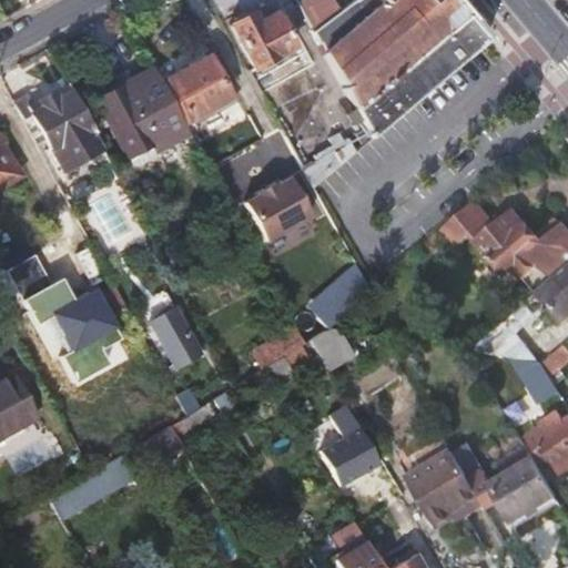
[(294,0),(311,31),(351,0),(294,0)]
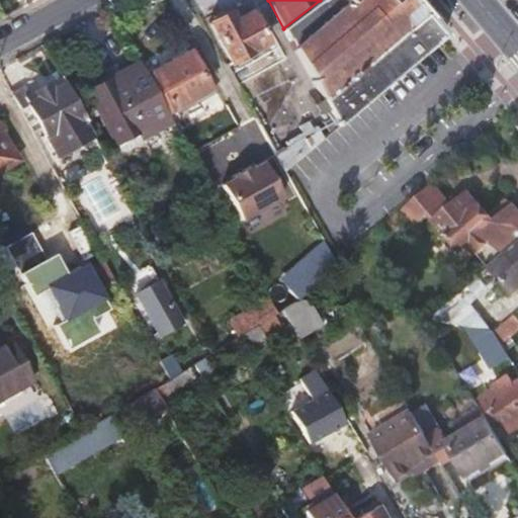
[(444,34),(414,0),(320,0),(283,28),(337,125),(444,34)]
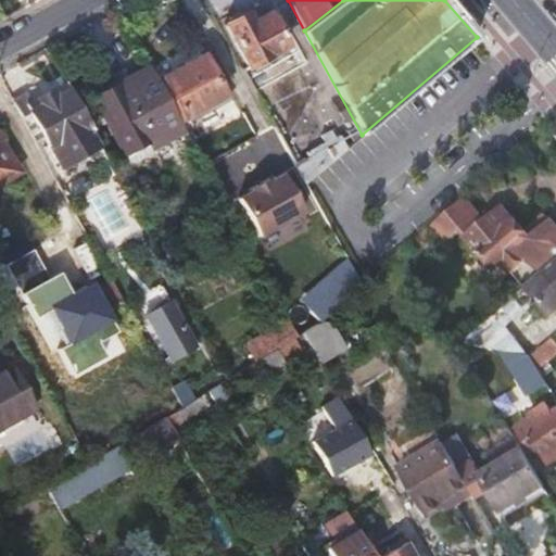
[(264,2),(249,10),(253,19),(268,11),(264,2)]
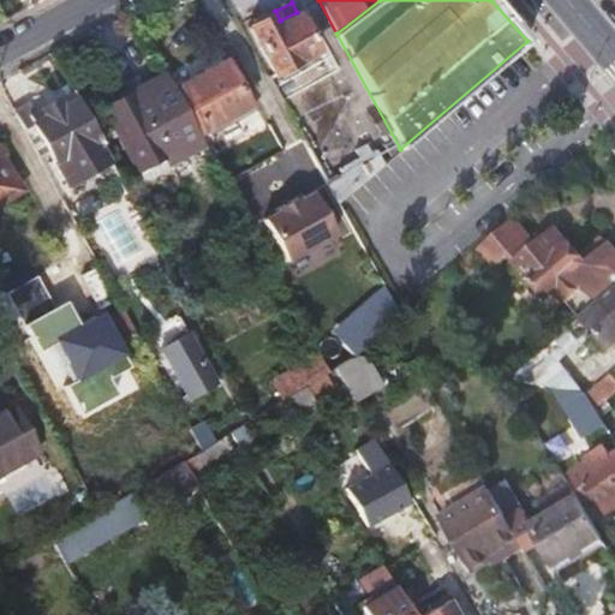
[(318,51),(297,12),(280,21),(275,11),(248,24),(274,75),(318,51)]
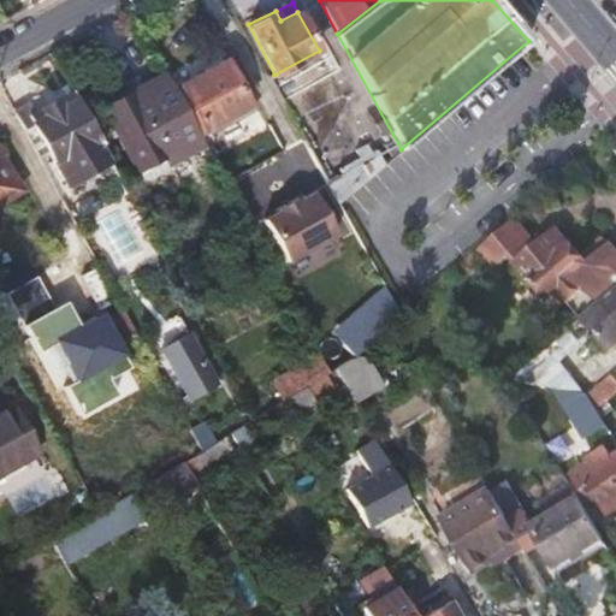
[(224,58),(172,87),(199,135),(250,107),(224,58)]
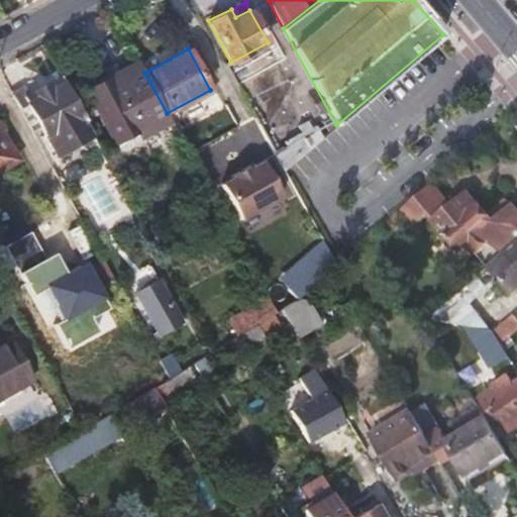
[(141,138),(171,122),(167,113),(144,73),(137,62),(85,90),(113,143),(136,130),(141,138)]
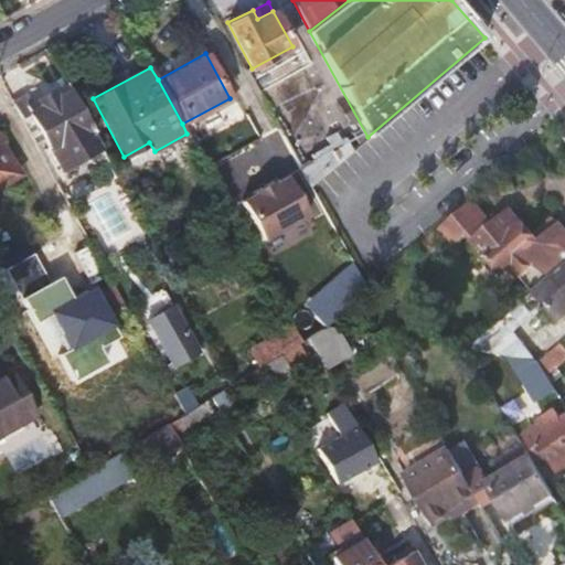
[(60,167),(98,145),(68,89),(56,96),(54,93),(36,103),(38,106),(33,108),(27,95),(12,103),(35,144),(44,139),(60,167)]
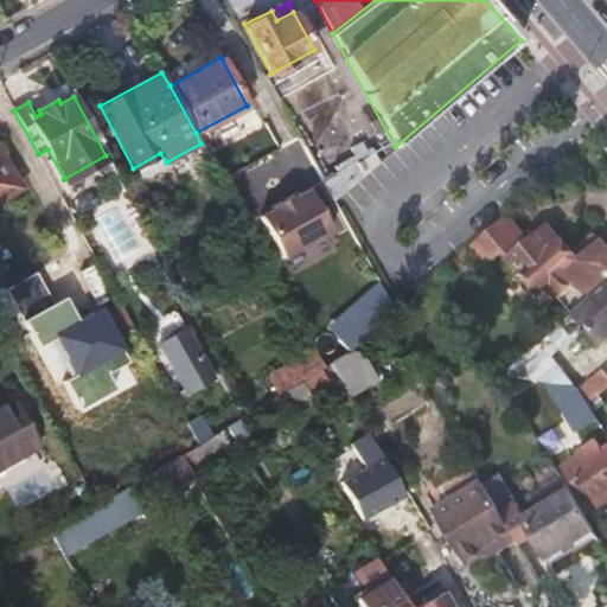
[(370,146),(323,180),(332,199),(379,160),(370,146)]
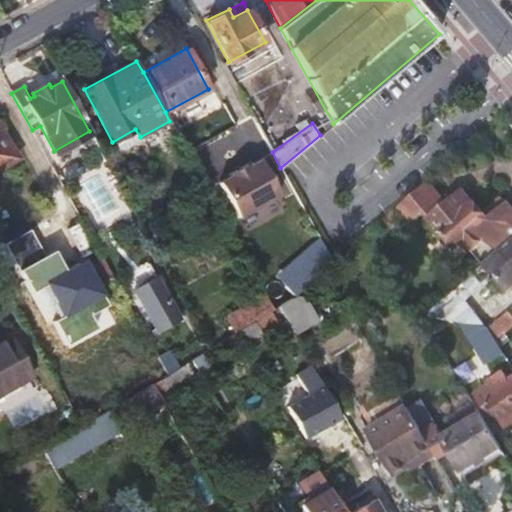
[(0,168),(16,160),(0,131),(0,168)]
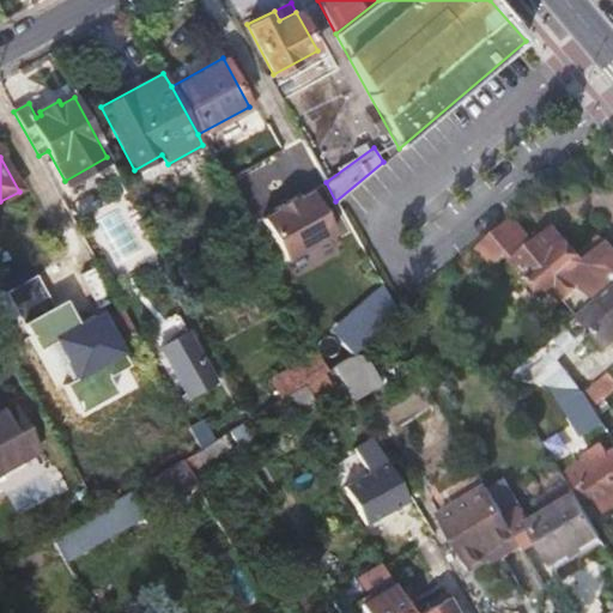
[(274,207),(261,216),(284,258),(333,230),(309,187),(296,196),(296,194),(274,206),(274,207)]
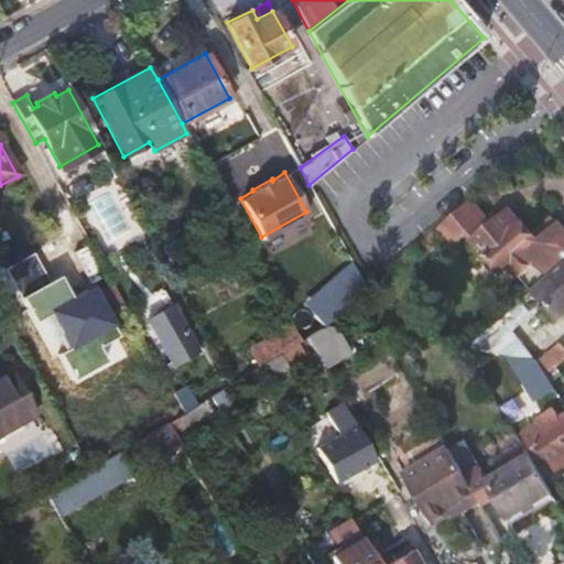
[(522,274),(535,290),(563,264),(563,228),(553,216),(533,232),(513,208),(495,225),(473,198),(440,227),(455,245),(468,234),(501,273),(508,268),(517,279),(522,274)]
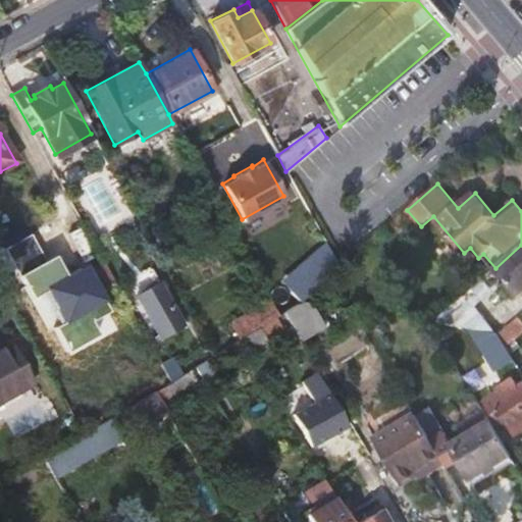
[(280,280),(297,302),(304,297),(338,268),(324,242),(280,280)]
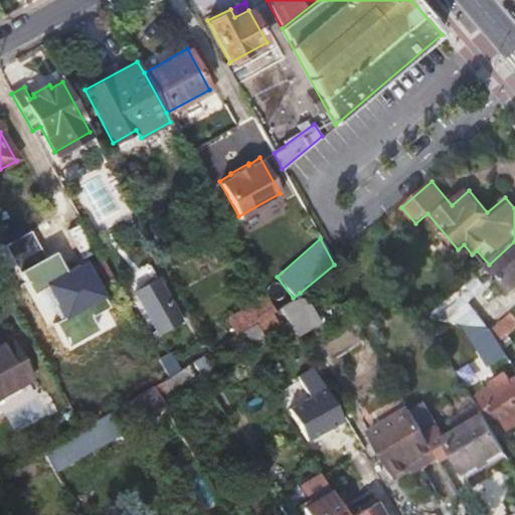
[(514,241),(489,265),(487,266),(513,296),(514,294),(514,241)]
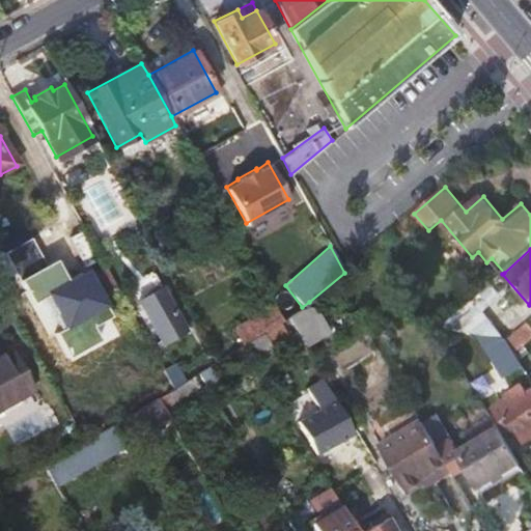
[(140,295),(162,344),(190,332),(168,282),(140,295)]
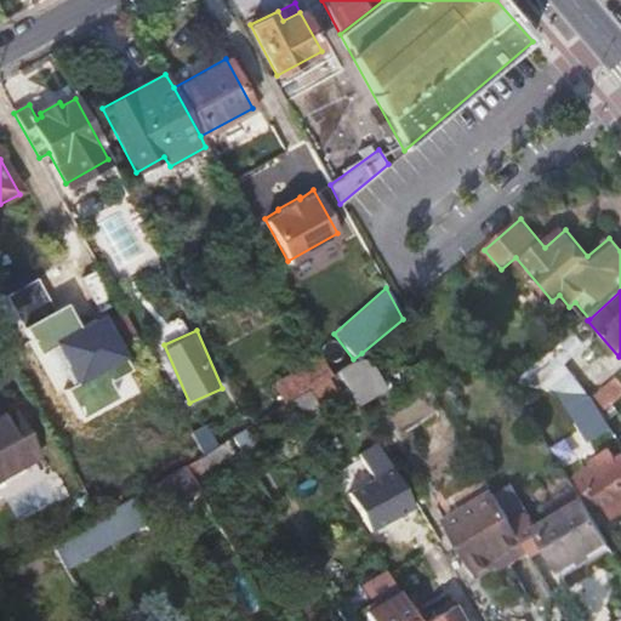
[(593,397),(553,351),(514,385),(556,391),(557,392),(593,397)]
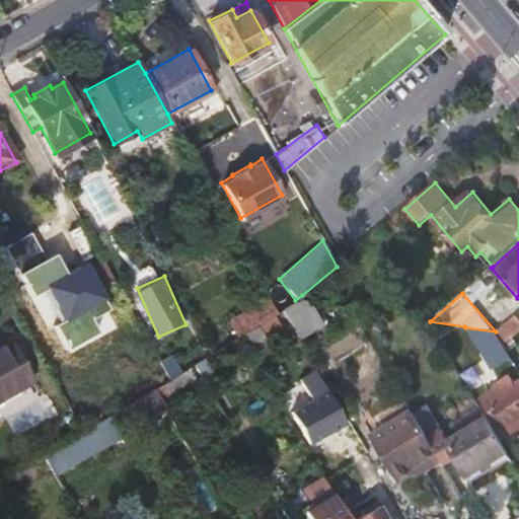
[(320,322),(308,302),(295,300),(291,303),(281,310),(297,337),(320,322)]
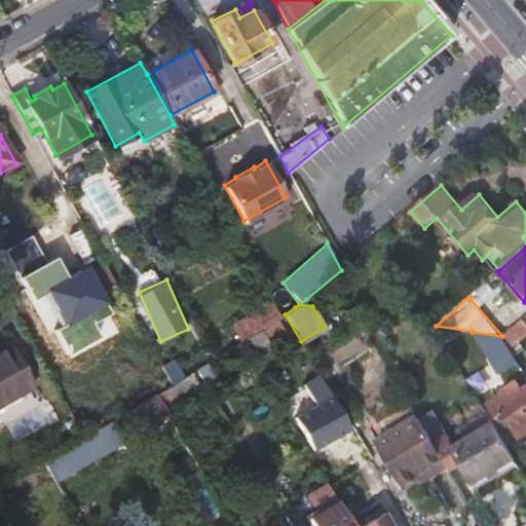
[(282,354),(302,343),(301,341),(285,314),(280,316),(240,340),(250,354),(273,341),(282,354)]
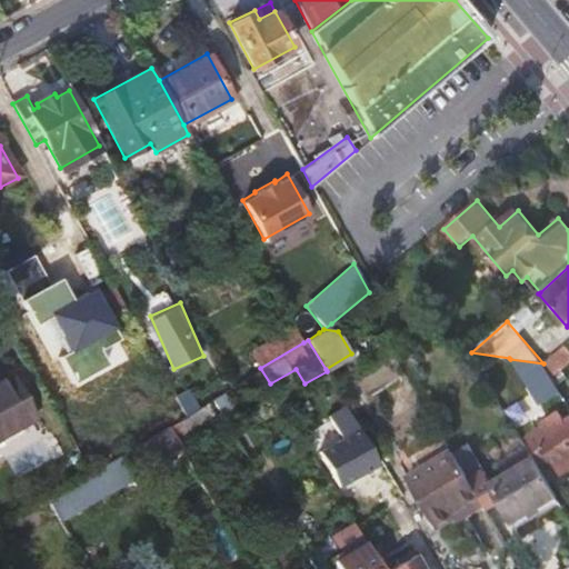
[(568,365),(568,349),(565,345),(543,363),(556,377),(568,365)]
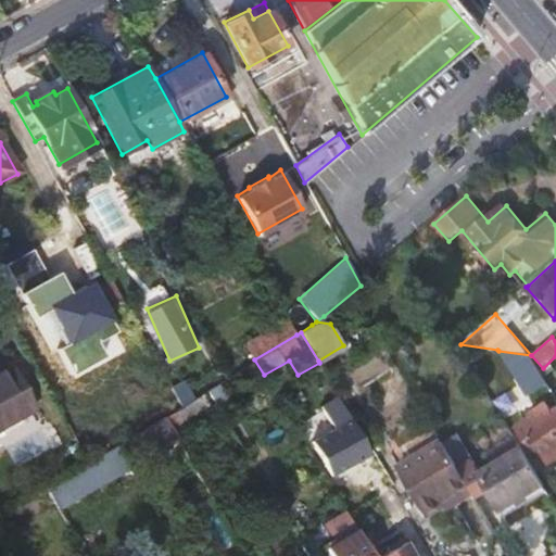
[(526,394),(547,383),(531,355),(498,351),(526,394)]
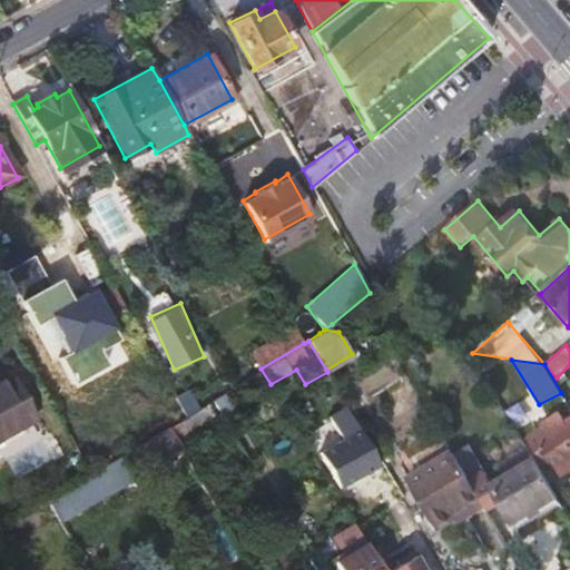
[(0,439),(35,421),(9,375),(0,379),(0,439)]
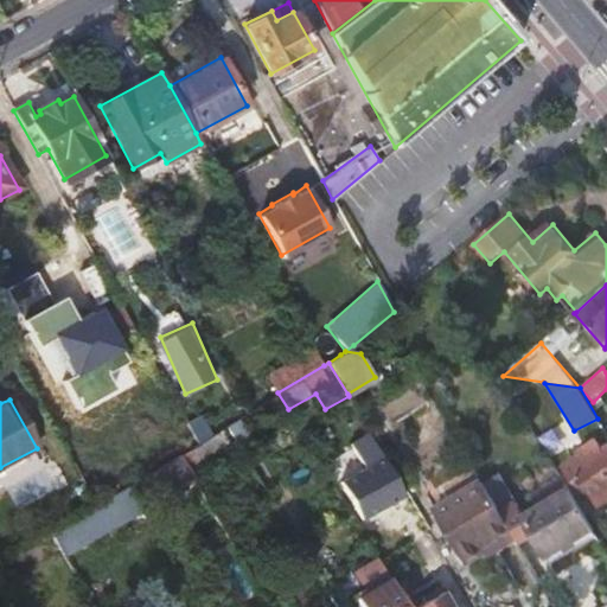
[(254,426),(246,413),(225,425),(234,438),(254,426)]
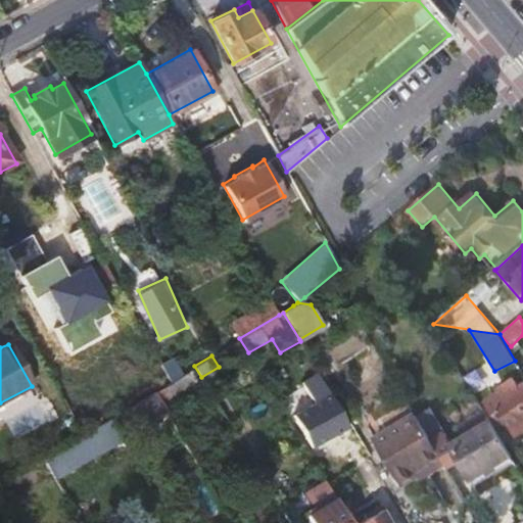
[(200,387),(189,369),(181,374),(170,381),(153,390),(161,403),(188,386),(191,392),(200,387)]
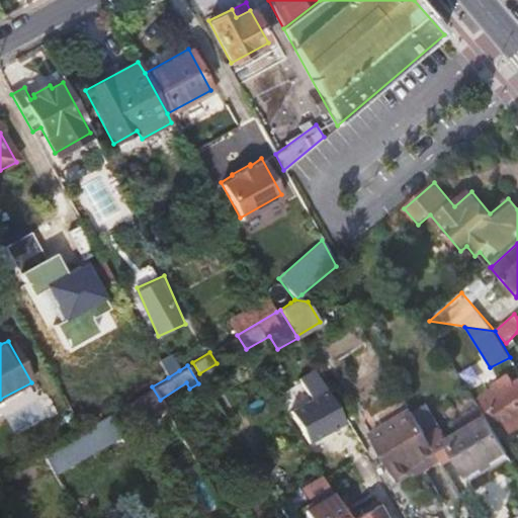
[(312,370),(298,378),(311,399),(288,412),(309,444),(344,423),(312,370)]
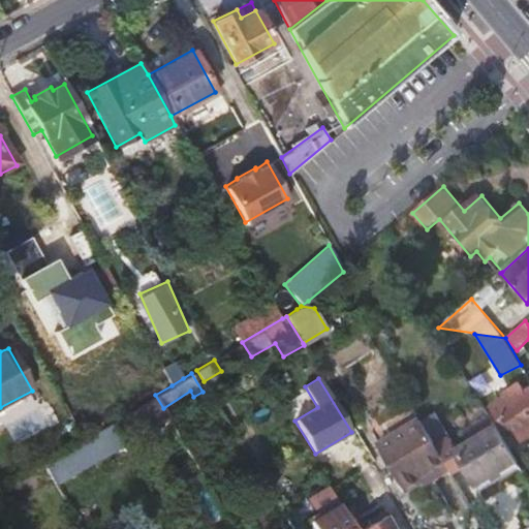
[(519,443),(528,437),(528,389),(526,392),(521,382),(503,393),(505,398),(490,407),(498,421),(504,417),(519,443)]
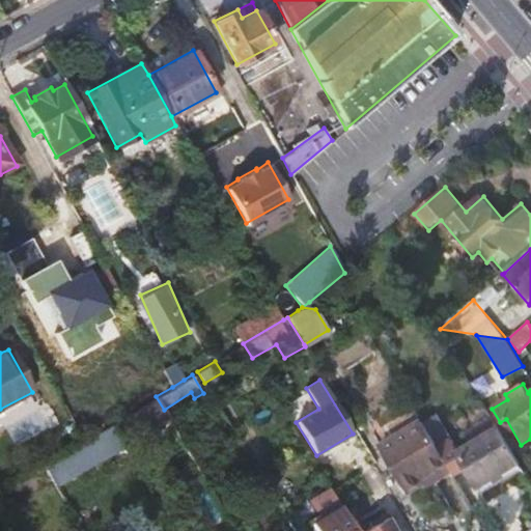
[(416,485),(448,466),(437,447),(412,408),(366,435),(374,449),(372,450),(401,500),(417,490),(416,485)]
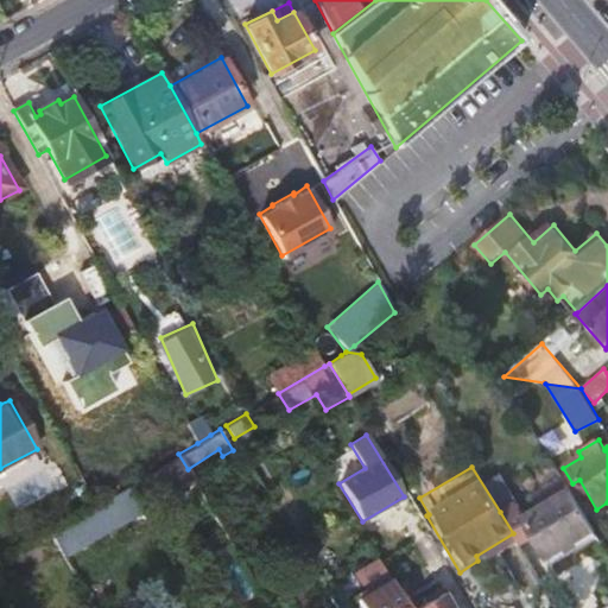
[(106,524),(138,505),(127,486),(108,496),(94,505),(106,524)]
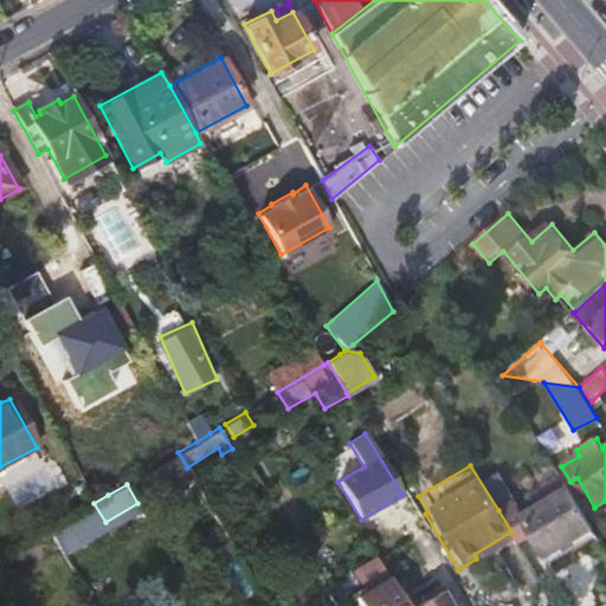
[(548,559),(594,532),(568,489),(523,515),(515,501),(498,510),(511,532),(519,545),(534,536),(548,559)]
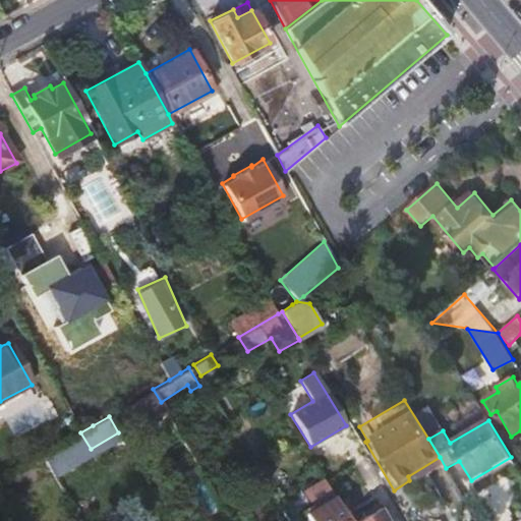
[(304,512),(309,520),(347,520),(323,478),(306,487),(316,505),(304,512)]
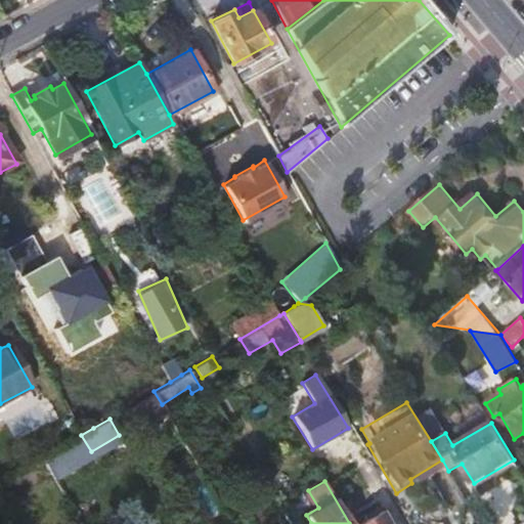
[(381,512),(360,523),(407,523),(393,498),(379,508),(381,512)]
